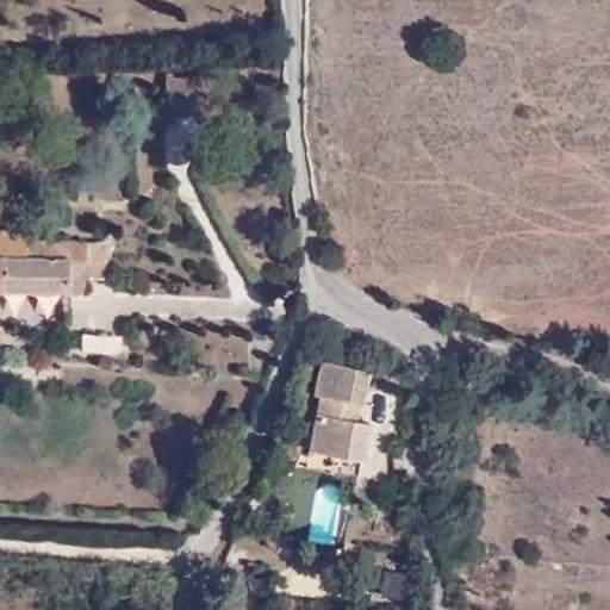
[(194,112),(192,70),(148,74),(151,116),(194,112)]
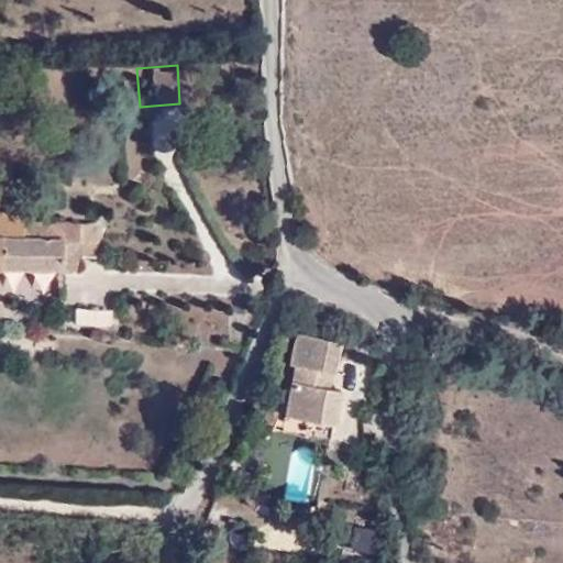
[(75,254),(76,222),(23,218),(23,214),(0,211),(0,266),(69,268),(75,267),(75,254)]
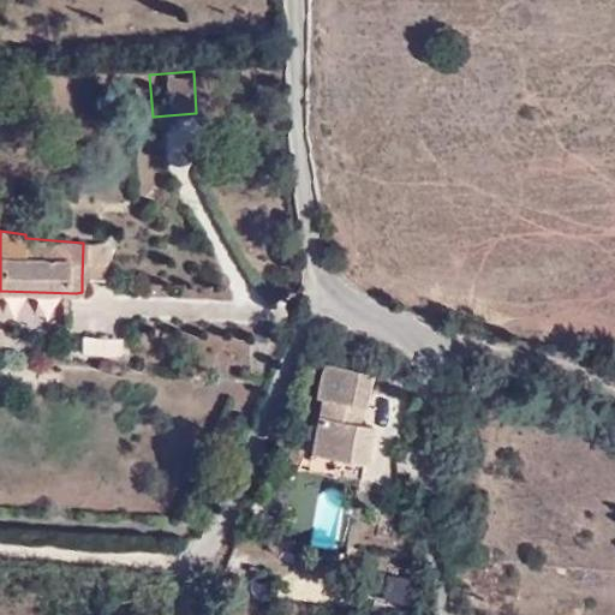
[(107,244),(83,243),(82,278),(105,278),(107,244)]
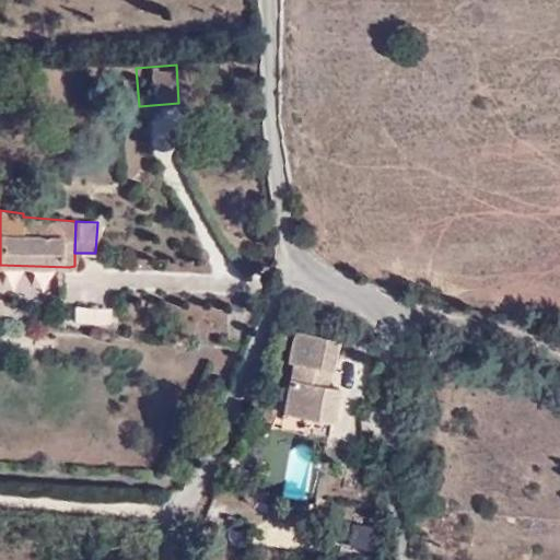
[(72,326),(109,326),(109,308),(72,307),(72,326)]
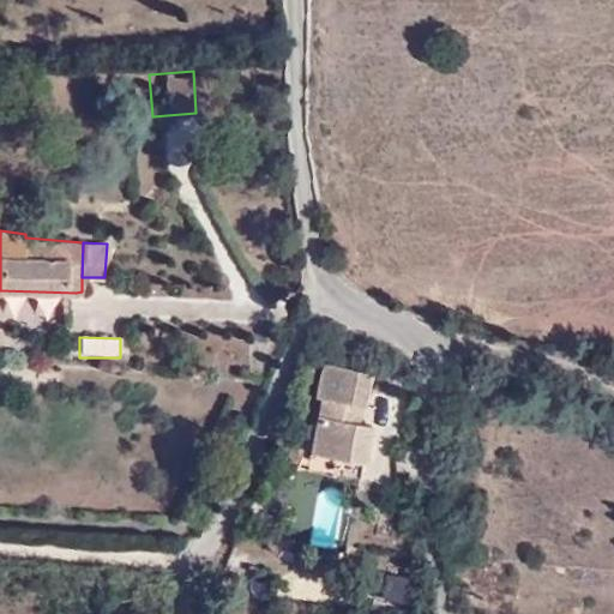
[(369,457),(375,419),(367,416),(369,395),(374,360),(323,351),(317,386),(323,387),(312,445),(369,457)]
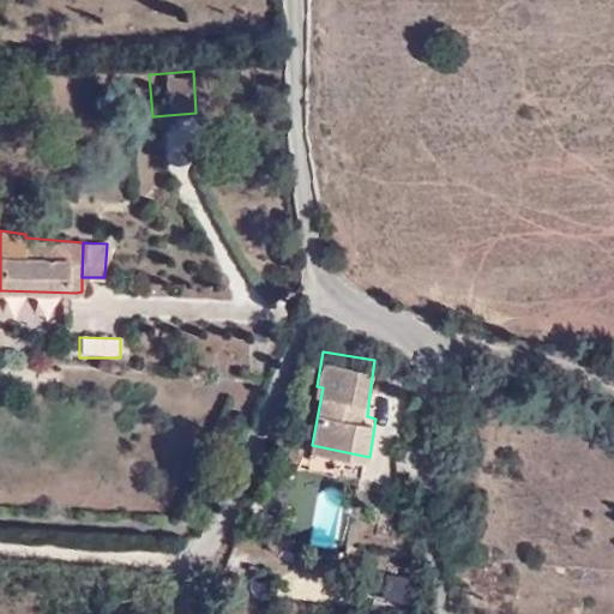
[(367,416),(375,419),(379,396),(369,395),(367,416)]
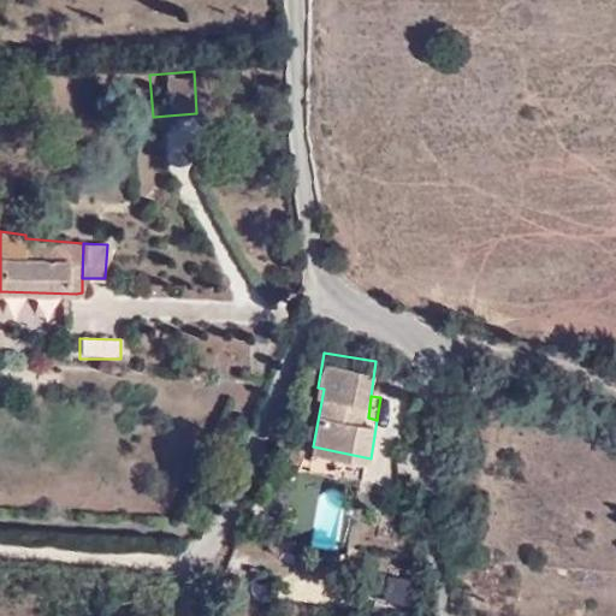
[(385,576),(379,603),(407,609),(412,581),(385,576)]
